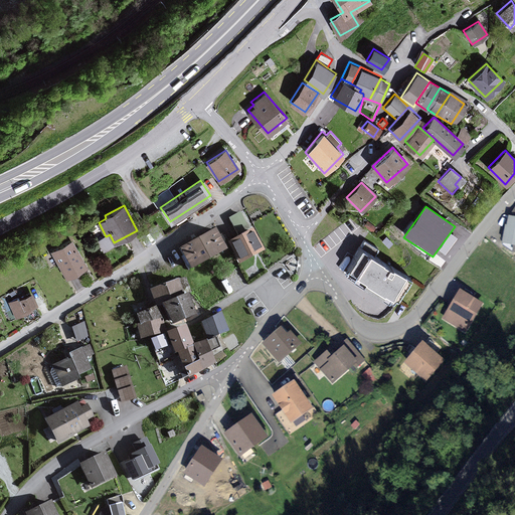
[(512,245),(514,245),(514,216),(509,216),(507,224),(505,224),(502,243),(512,245)]
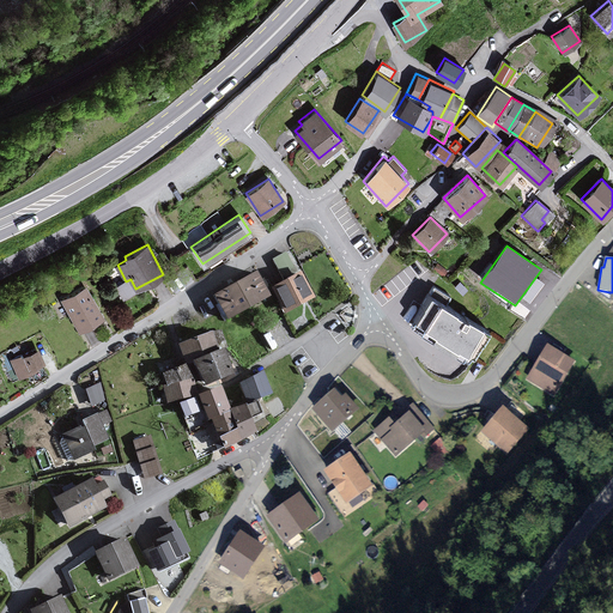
[(268,297),(256,273),(216,295),(228,319),(268,297)]
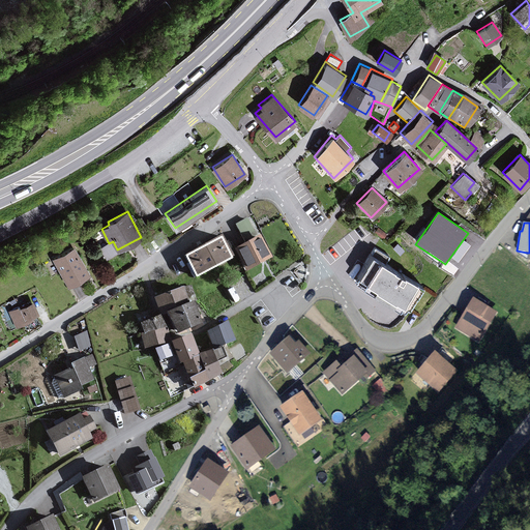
[(270,257),(259,237),(235,249),(246,270),(270,257)]
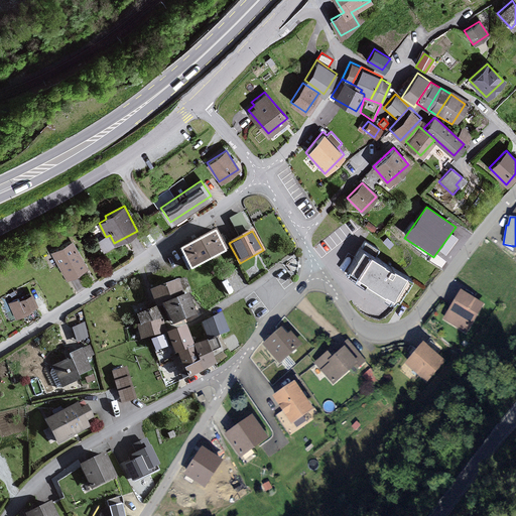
[(387,236),(382,240),(389,247),(393,243),(387,236)]
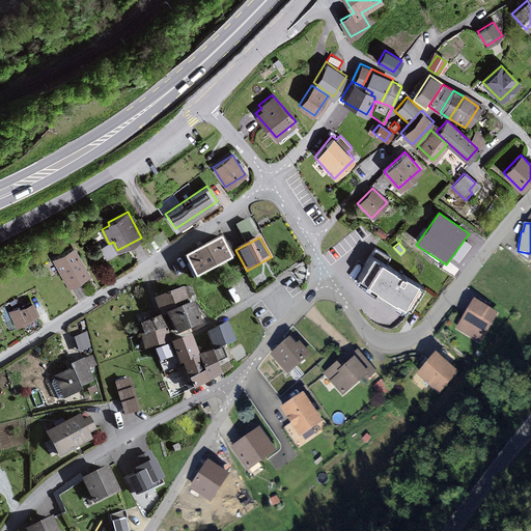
[(87,275),(74,247),(54,257),(68,284),(87,275)]
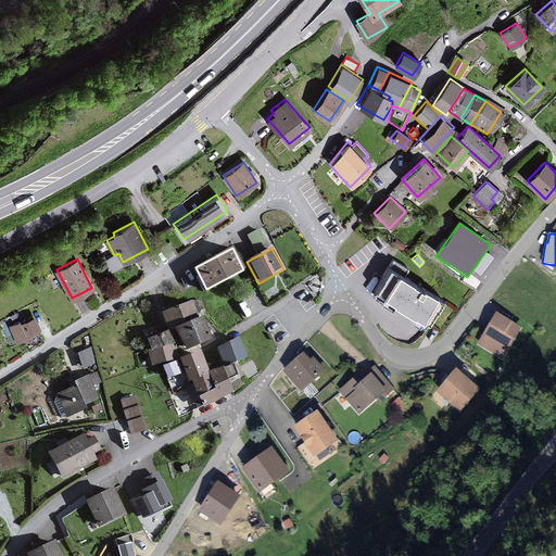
[(443,299),(389,265),(375,289),(391,299),(388,305),(408,318),(412,314),(428,324),(443,299)]
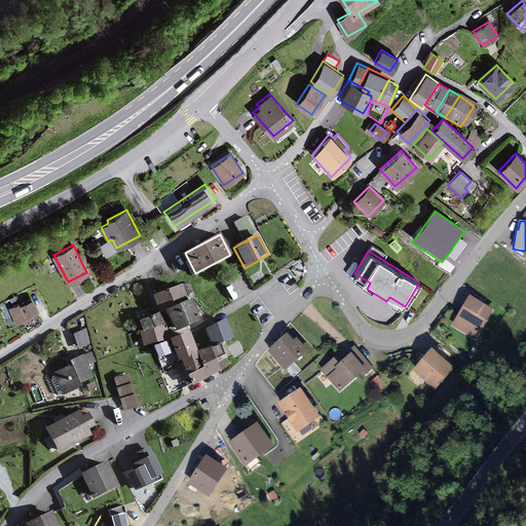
[(164,309),(186,300),(181,285),(152,295),(158,311),(164,309)]
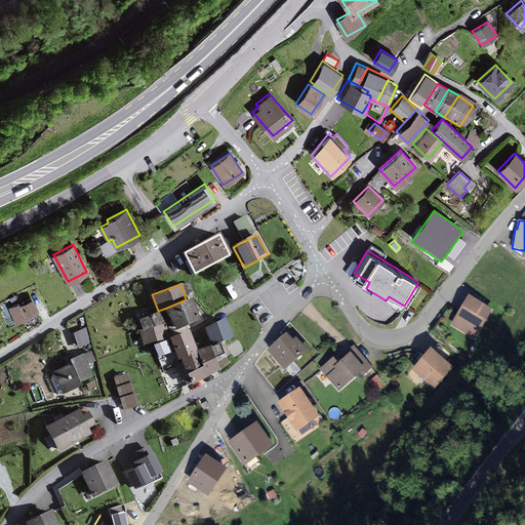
[(490,308),(470,294),(451,322),(473,336),(490,308)]
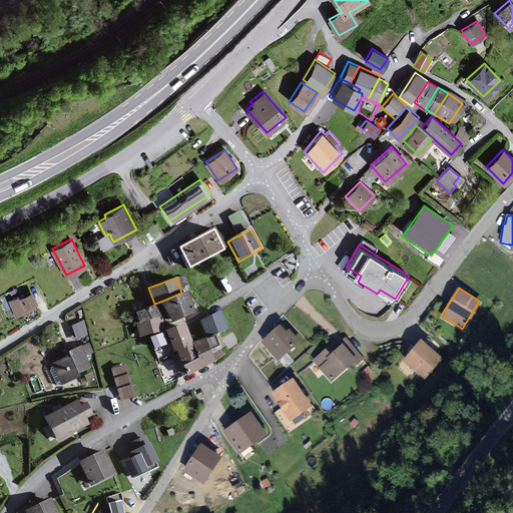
[(181,293),(160,302),(170,325),(193,313),(186,291),(181,293)]
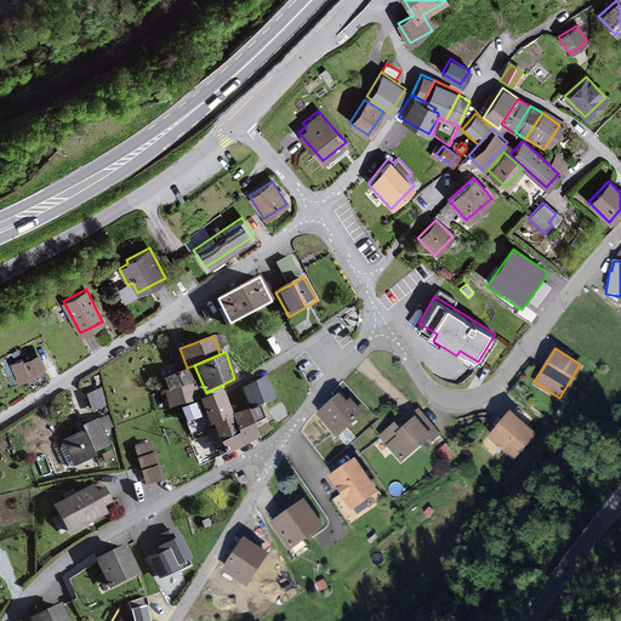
[(43,366),(38,355),(22,363),(20,359),(10,364),(18,382),(38,374),(35,370),(43,366)]
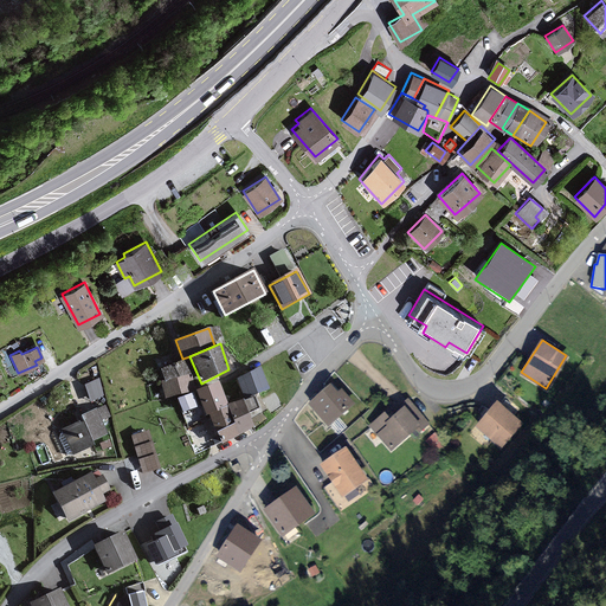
[(192,374),(182,359),(160,368),(165,381),(192,374)]
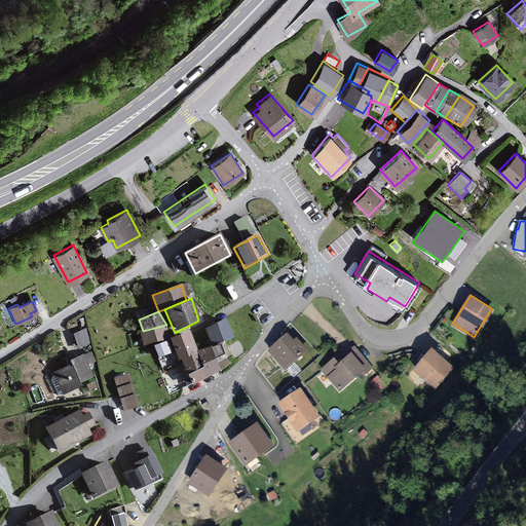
[(230,336),(225,320),(205,327),(212,342),(230,336)]
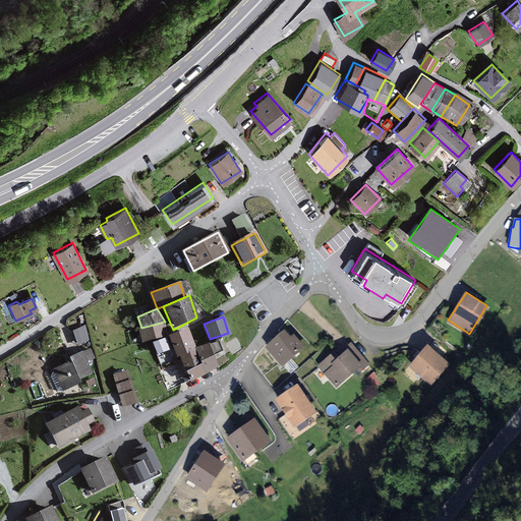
[(169,336),(165,322),(141,328),(137,329),(142,342),(169,336)]
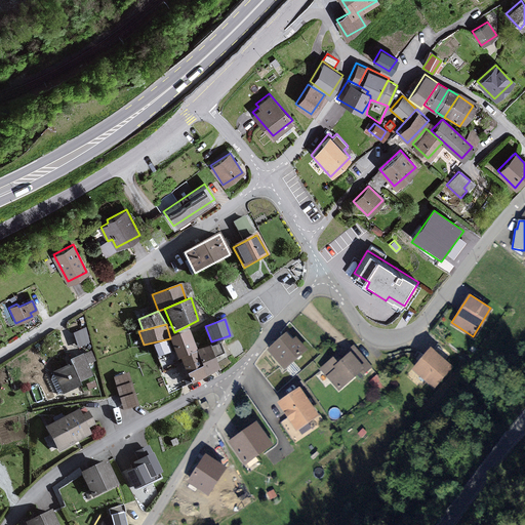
[(85,328),(73,333),(79,348),(91,342),(85,328)]
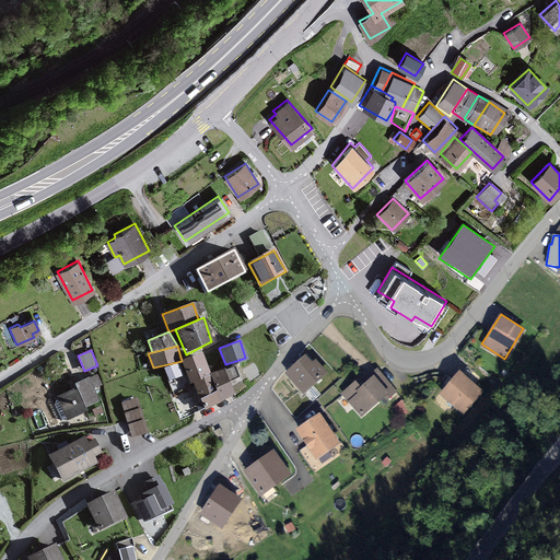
[(209,375),(198,352),(182,361),(203,409),(235,394),(223,369),(209,375)]
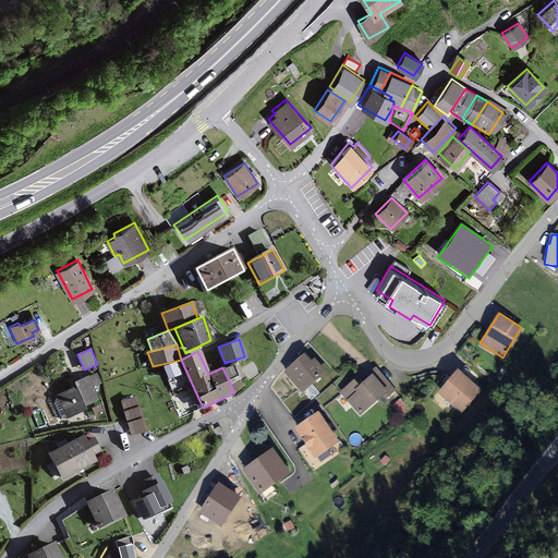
[(312,361),(305,353),(287,368),(303,389),(327,371),(316,358),(312,361)]
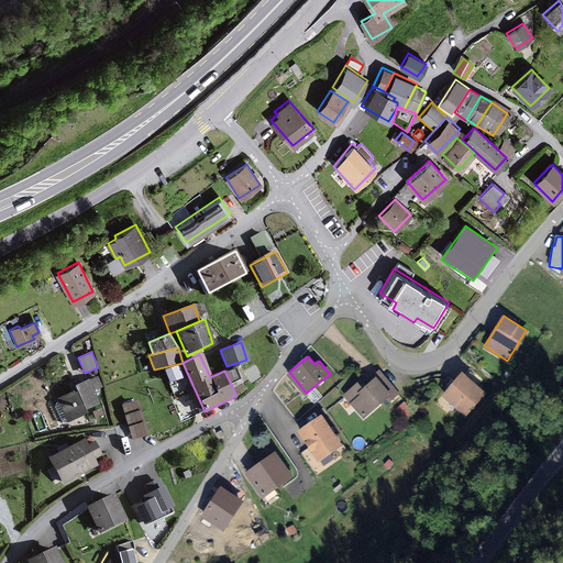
[(184,377),(178,365),(164,371),(169,383),(184,377)]
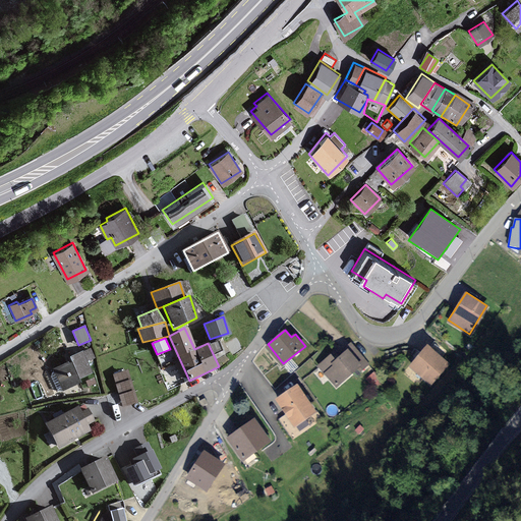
[(365,361),(350,342),(334,355),(333,353),(319,363),(336,385),(365,361)]
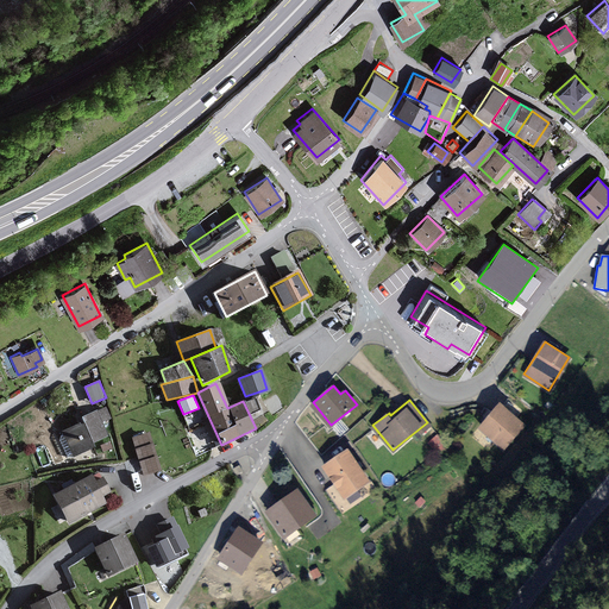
[(521,425),(501,405),(479,426),(500,446),(521,425)]
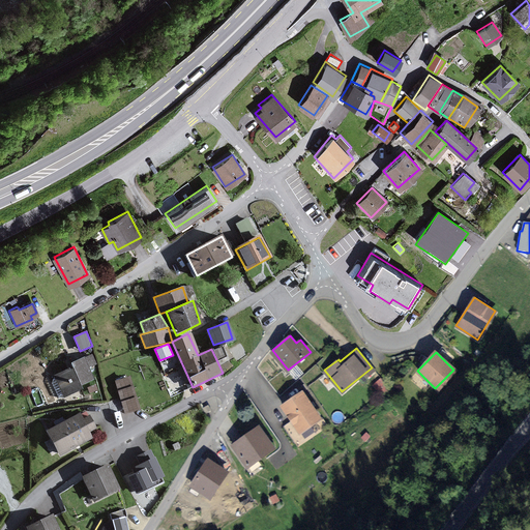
[(92,365),(89,356),(69,364),(71,369),(55,375),(63,396),(81,389),(80,386),(93,381),(88,367),(92,365)]
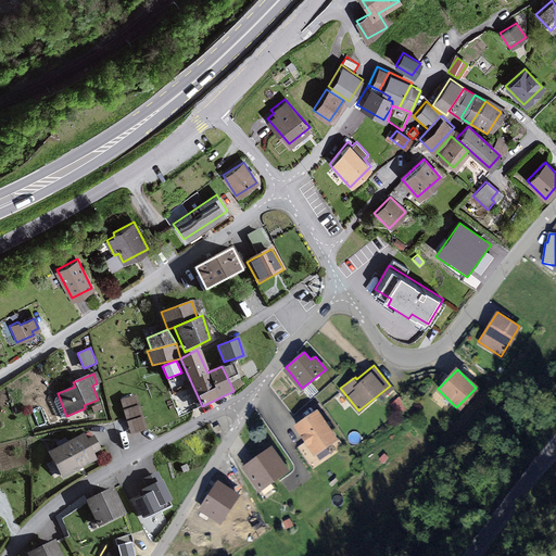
[(136,394),(121,399),(123,408),(139,404),(136,394)]
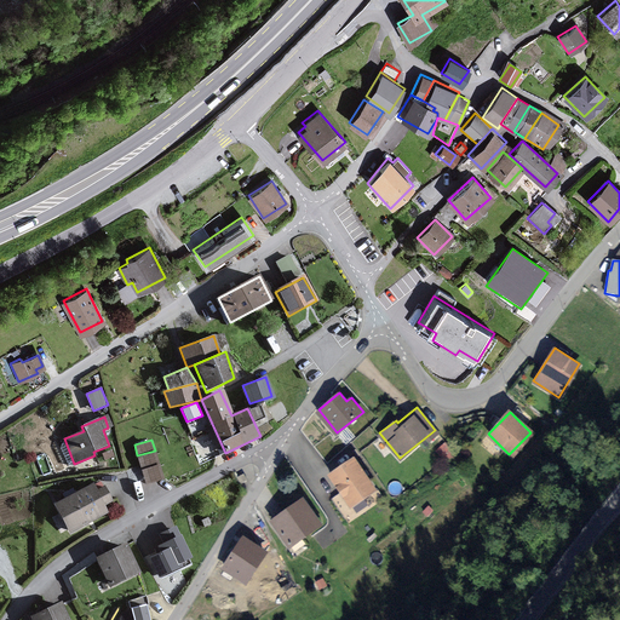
[(159,463),(155,451),(137,455),(142,469),(159,463)]
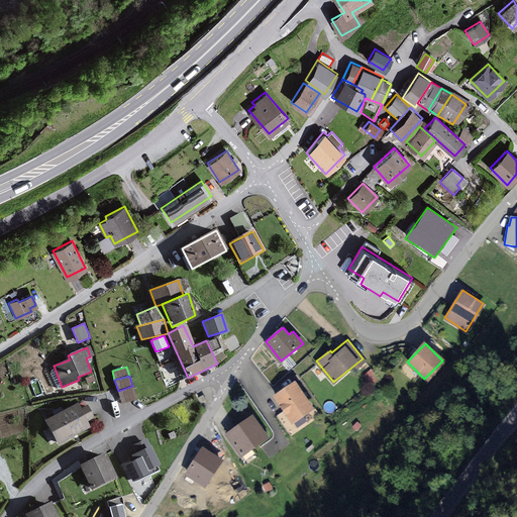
[(314,409),(296,382),(276,395),(294,422),(314,409)]
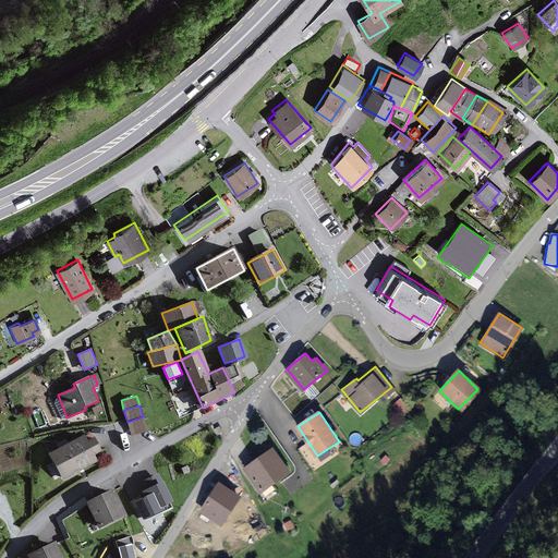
[(147,432),(143,416),(128,422),(132,436),(147,432)]
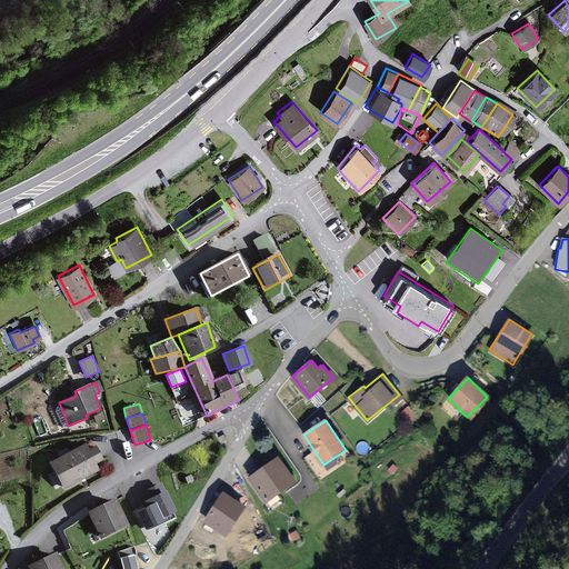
[(102,462),(96,449),(88,452),(85,447),(52,462),(65,489),(99,472),(96,466),(102,462)]
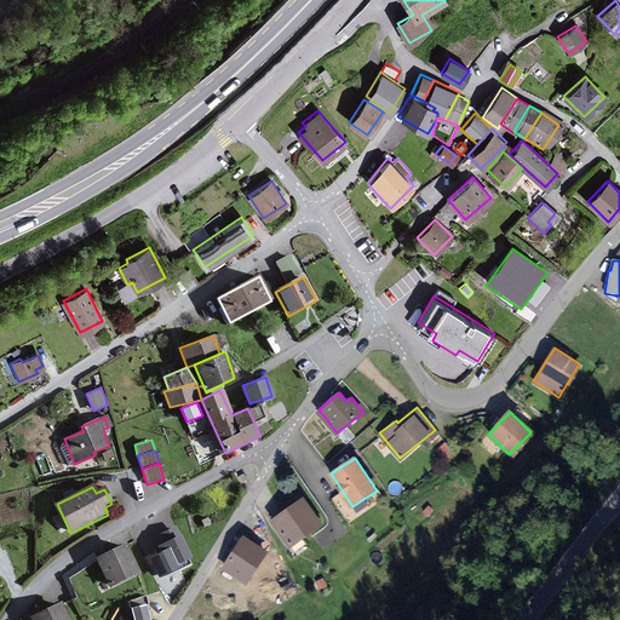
[(321,524),(304,499),(274,520),(291,545),(321,524)]
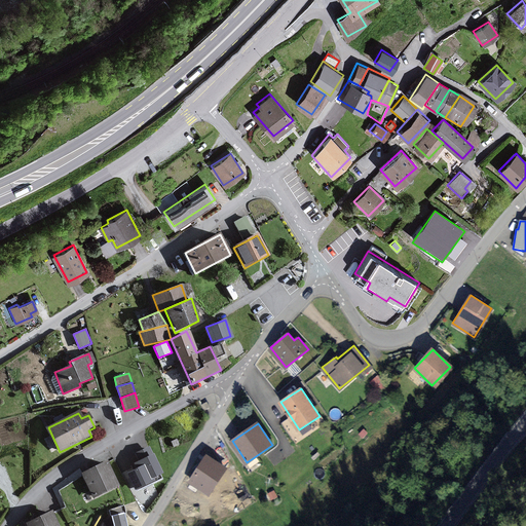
[(139,461),(153,454),(149,446),(135,453),(139,461)]
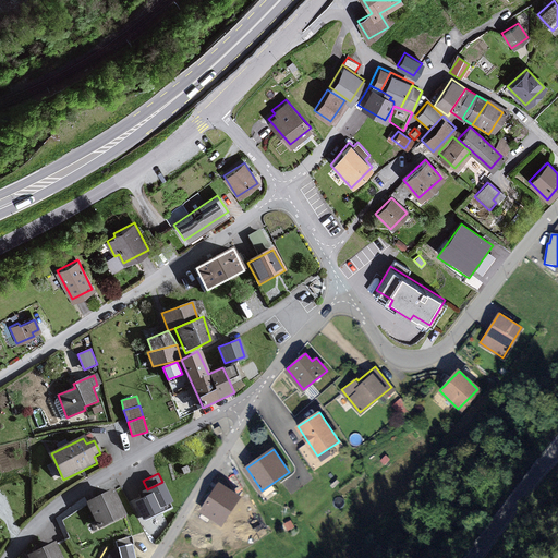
[(141,493),(143,498),(153,494),(160,509),(172,502),(162,482),(147,489),(141,493)]
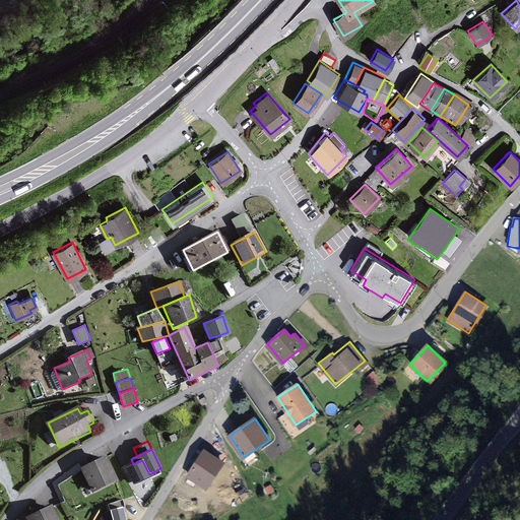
[(223,462),(205,450),(187,475),(204,489),(223,462)]
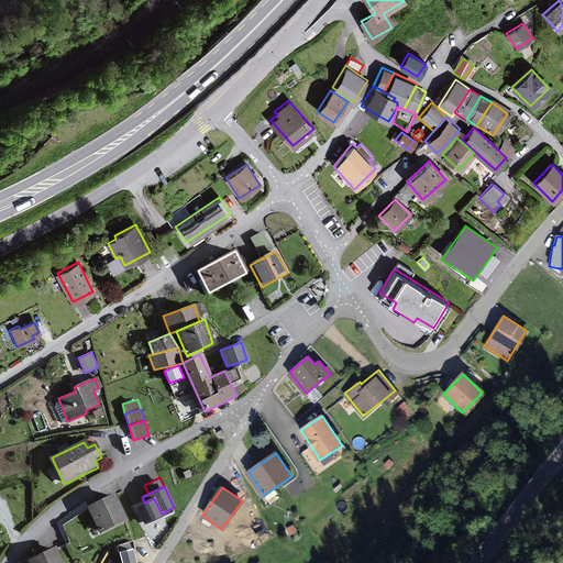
[(125,521),(113,496),(88,509),(100,533),(125,521)]
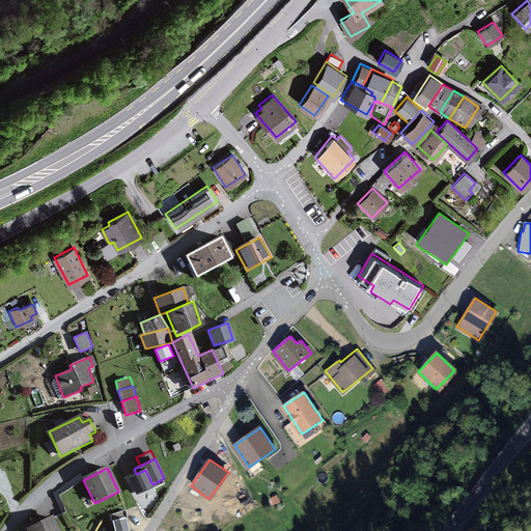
[(152,484),(145,470),(136,474),(128,478),(137,496),(155,487),(152,484)]
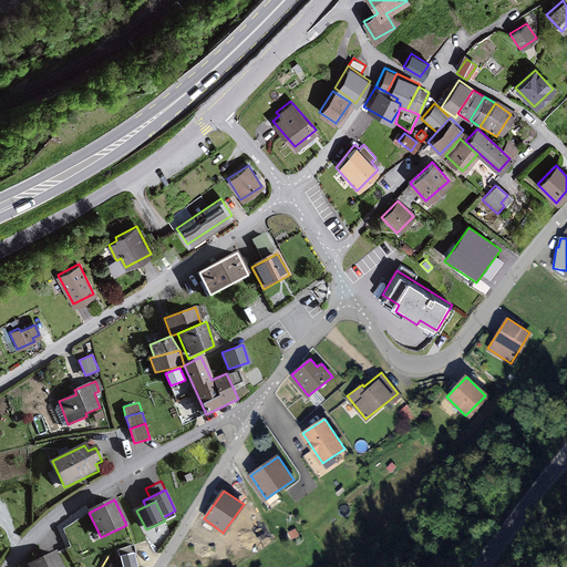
[(136,566),(133,548),(119,552),(122,566),(136,566)]
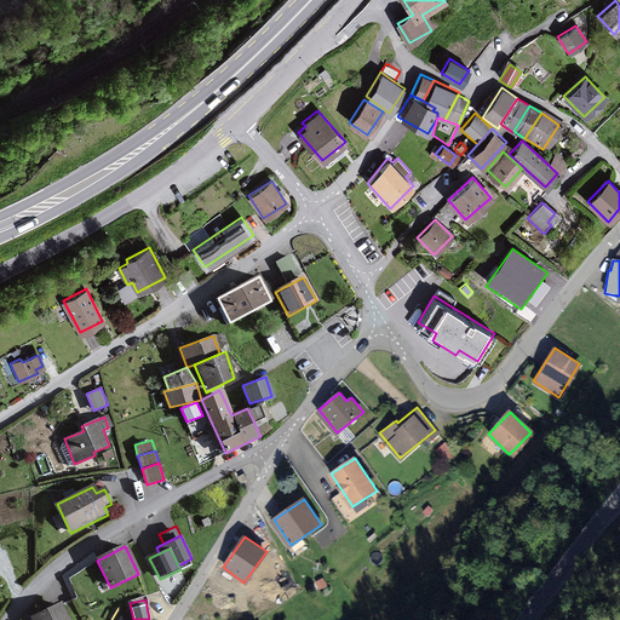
[(68,619),(61,604),(32,619),(68,619)]
